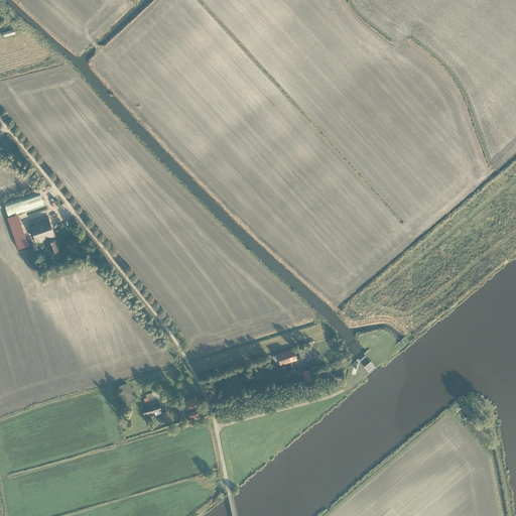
[(5,204),(10,217),(44,204),(39,190),(5,204)]
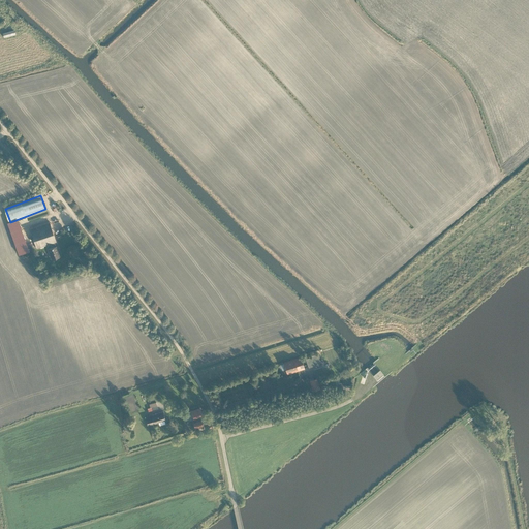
[(57,242),(51,222),(30,228),(37,249),(57,242)]
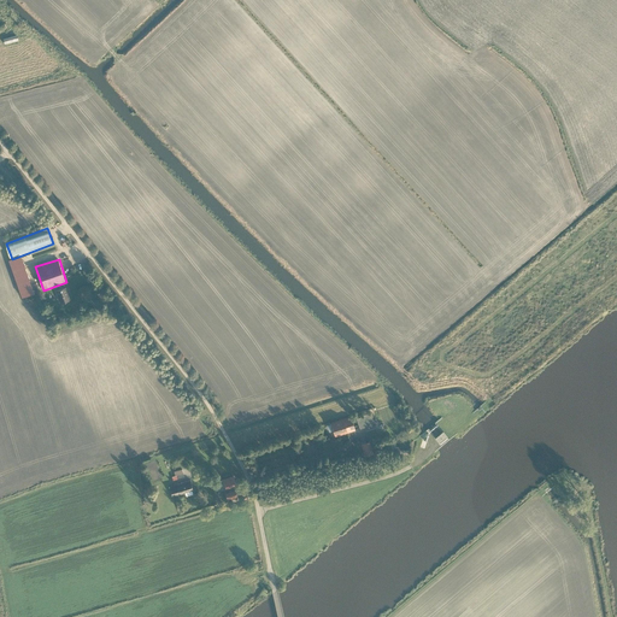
[(22,297),(35,293),(27,264),(13,268),(22,297)]
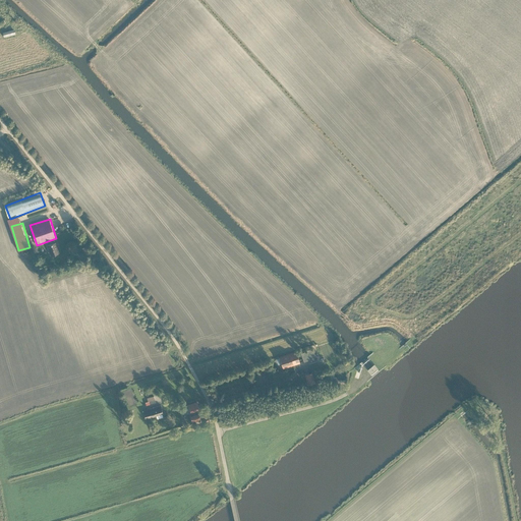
[(61,254),(57,242),(48,245),(51,257),(61,254)]
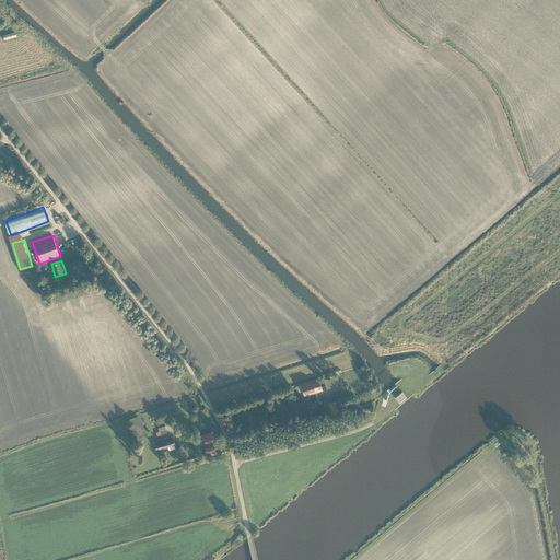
[(323,376),(326,388),(333,386),(334,389),(341,387),(340,384),(345,383),(341,371),(323,376)]
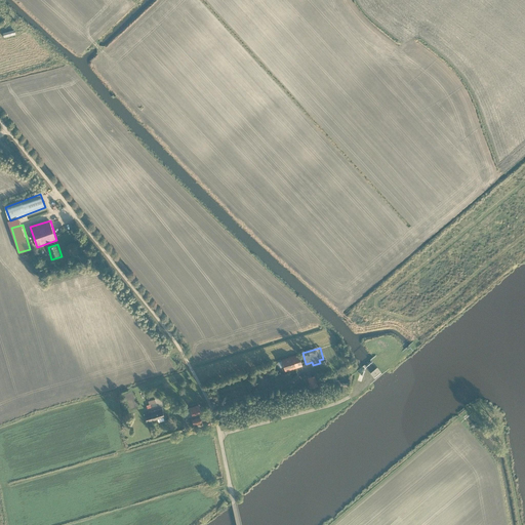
[(281,359),(285,370),(304,365),(300,354),(281,359)]
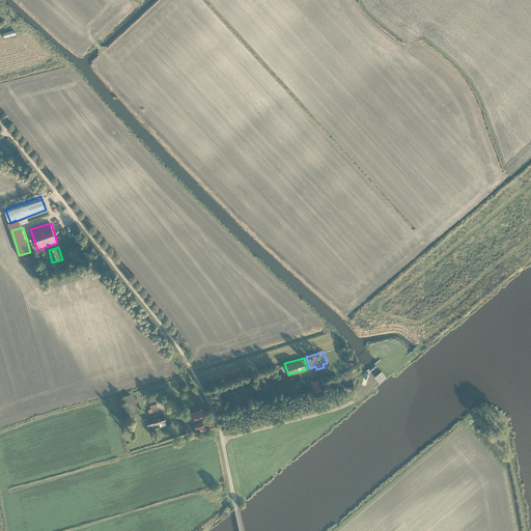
[(379,380),(385,374),(382,370),(374,375),(379,380)]
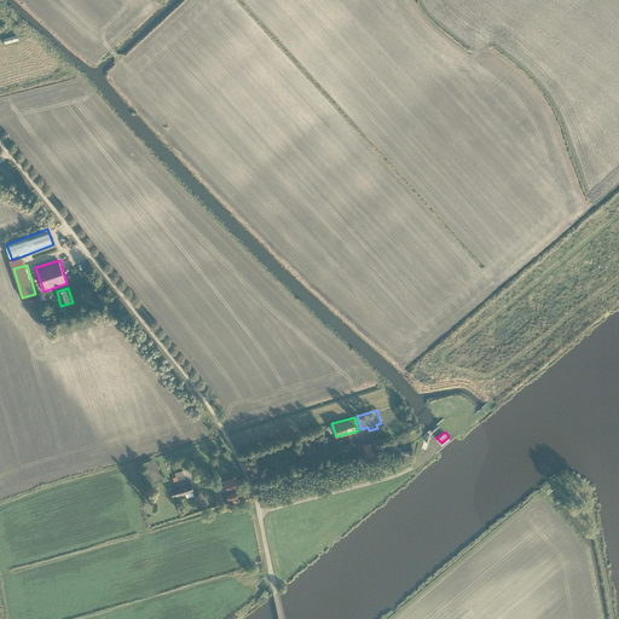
[(375,453),(371,441),(362,445),(366,457),(375,453)]
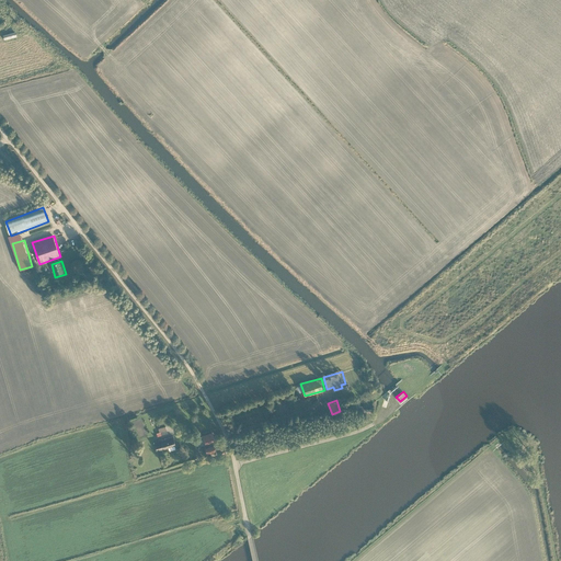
[(203,435),(206,444),(215,442),(213,433),(203,435)]
